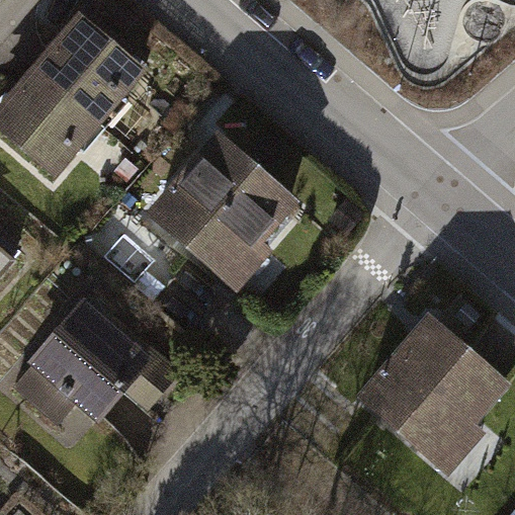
[(148,69),(78,10),(31,65),(107,130),(129,104),(122,99),(148,69)]
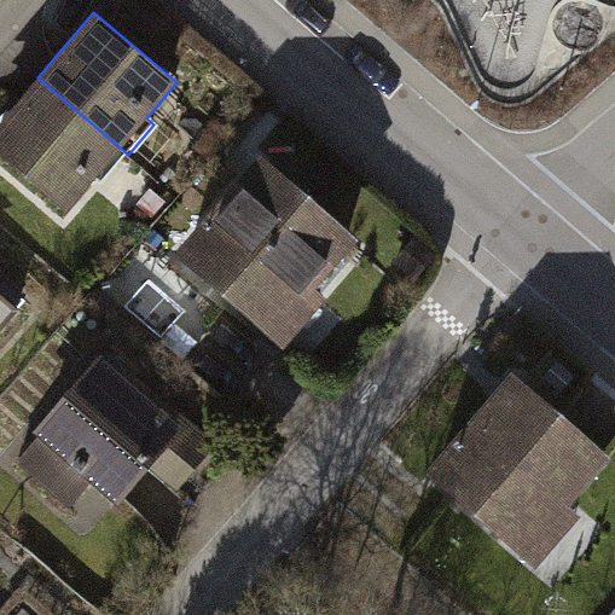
[(128,155),(38,77),(0,120),(0,155),(67,212),(94,179),(102,185),(128,155)]
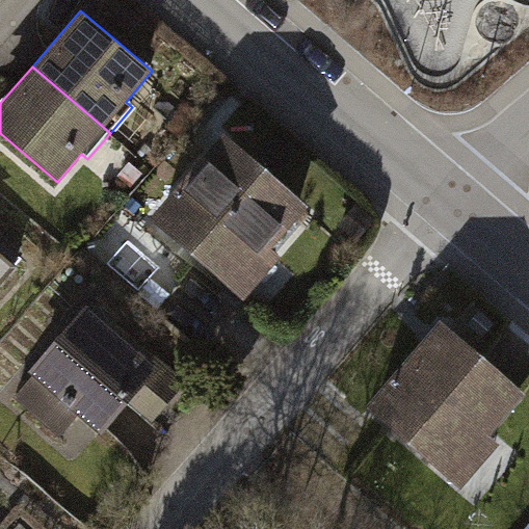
[(222,132),(149,218),(244,300),(282,257),(271,248),(308,206),(222,132)]
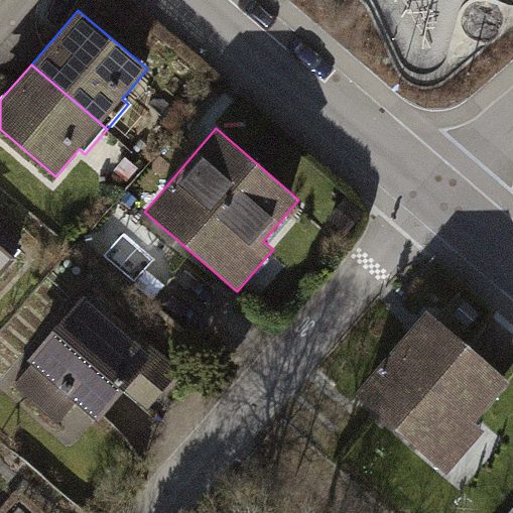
[(77,408),(98,428),(159,360),(88,296),(29,362),(35,367),(17,387),(60,426),(77,408)]
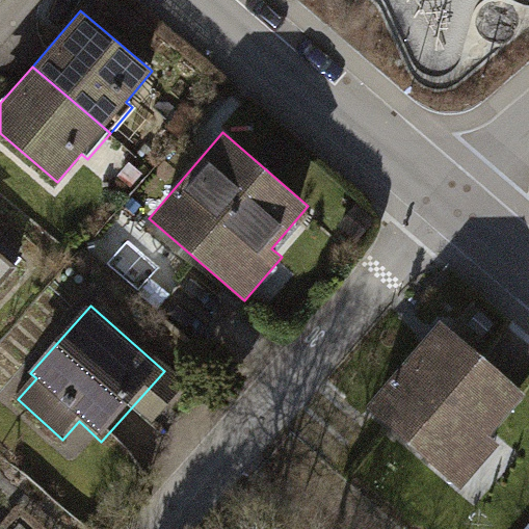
[(526,392),(441,319),(365,406),(460,490),(500,444),(488,434),(526,392)]
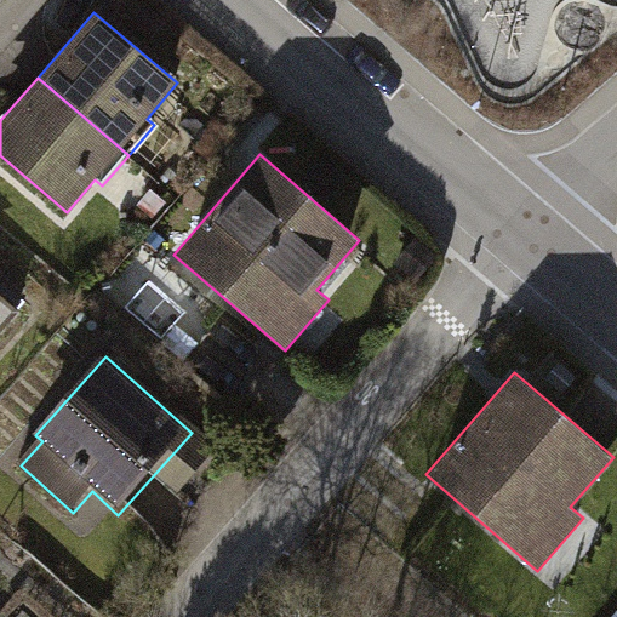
All buildings are outlined.
